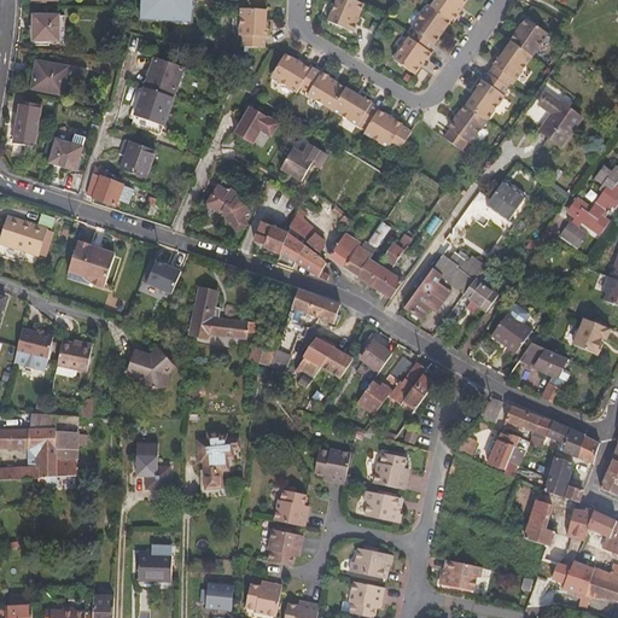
[(140,0),(139,18),(193,21),(193,0),(140,0)]
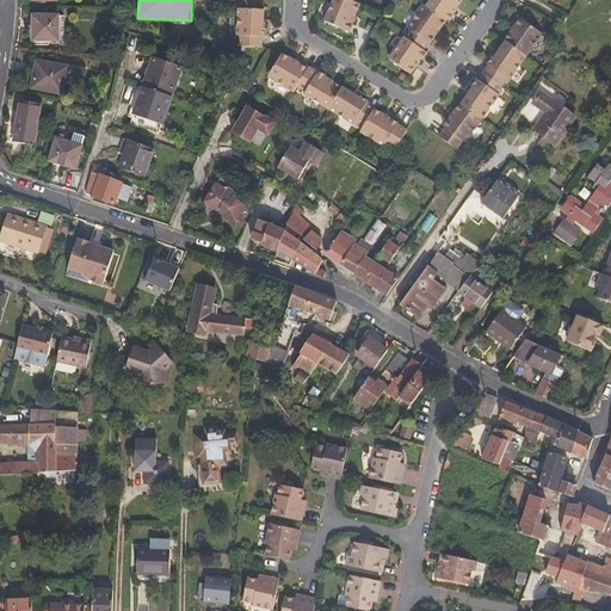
[(264,1),(240,0),(238,0),(238,26),(240,28),(240,38),(261,38),(263,29),(264,29),(265,19),(264,19),(264,1)]
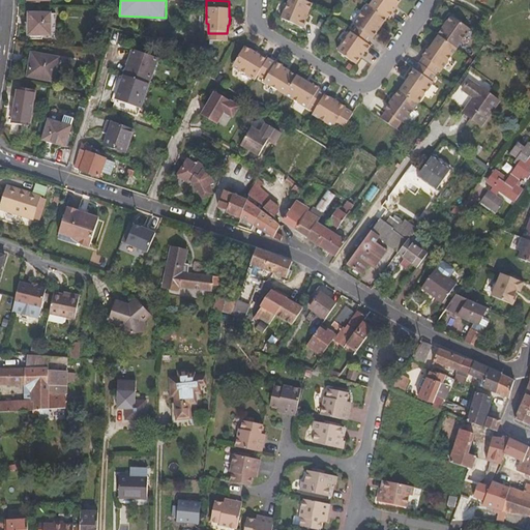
[(287,0),(283,10),(302,20),(311,0),(287,0)]
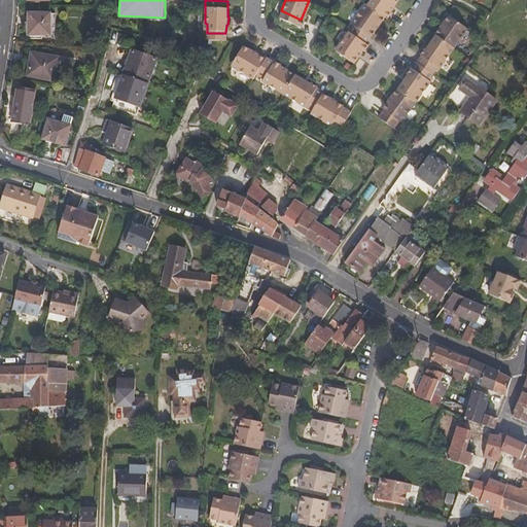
[(350,20),(346,25),(356,33),(377,6),(367,0),(360,0),(348,18),(350,20)]
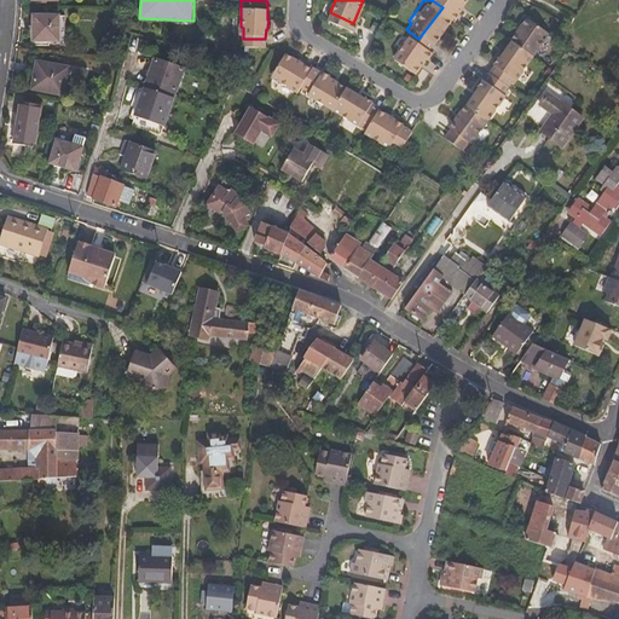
[(461,0),(447,0),(443,7),(450,13),(452,15),(461,0)]
